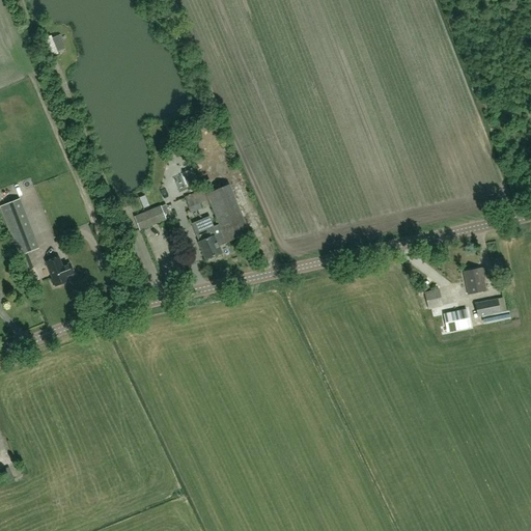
[(98,22),(102,33),(118,27),(114,16),(98,22)]
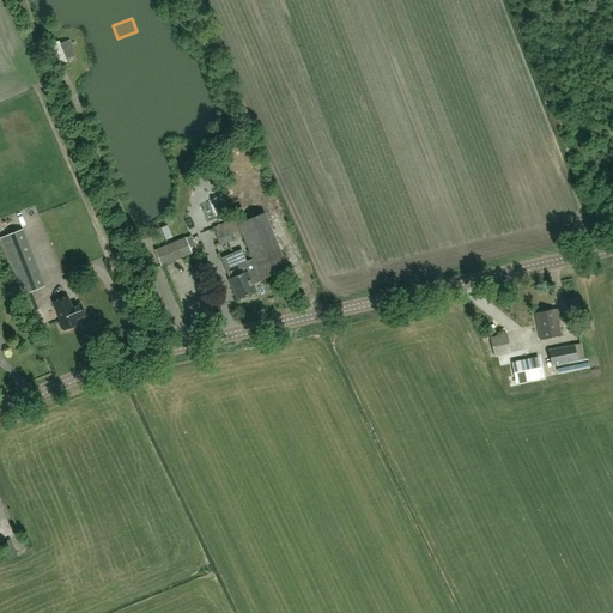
[(211,204),(217,201),(213,193),(207,195),(211,204)]
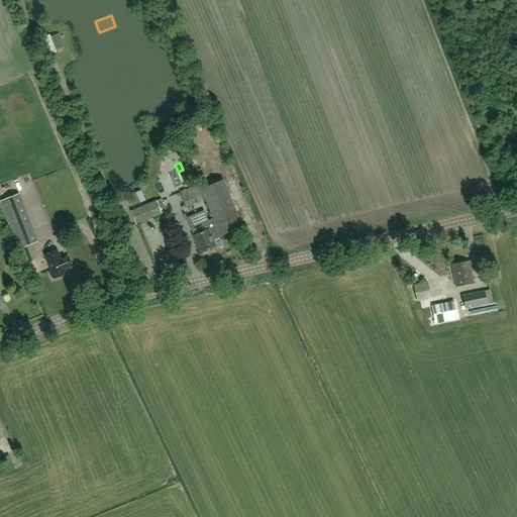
[(196,178),(199,185),(203,195),(213,219),(220,235),(220,236),(242,227),(223,181),(208,187),(204,175),(196,178)]
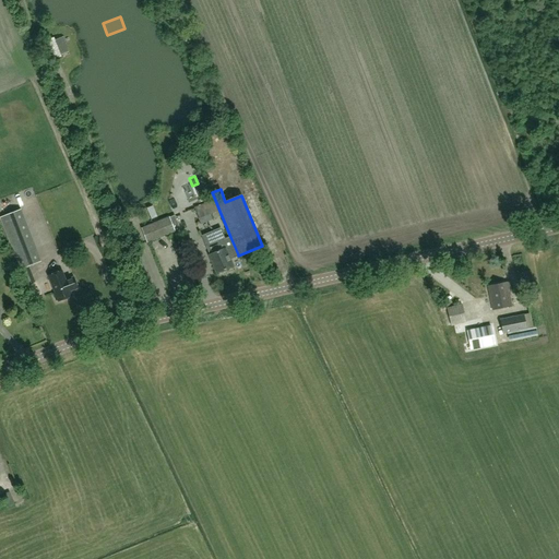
[(215,200),(194,207),(198,218),(219,211),(215,200)]
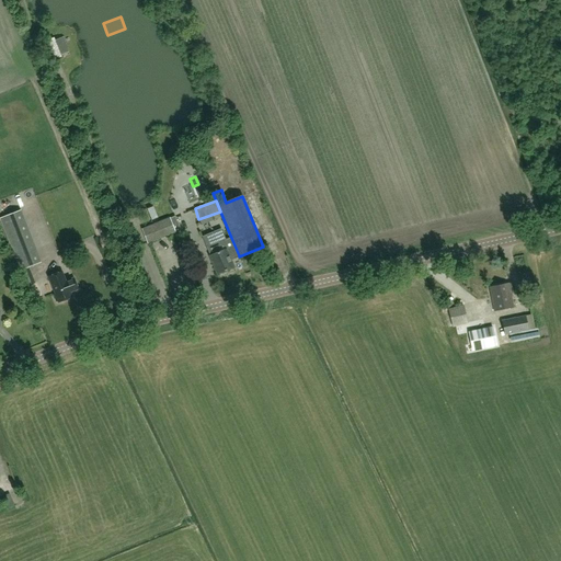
[(159,206),(138,215),(141,222),(162,214),(159,206)]
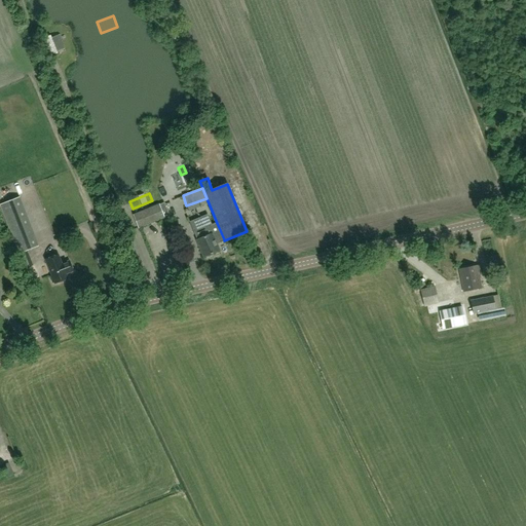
[(0,205),(19,253),(35,247),(16,199),(0,205)]
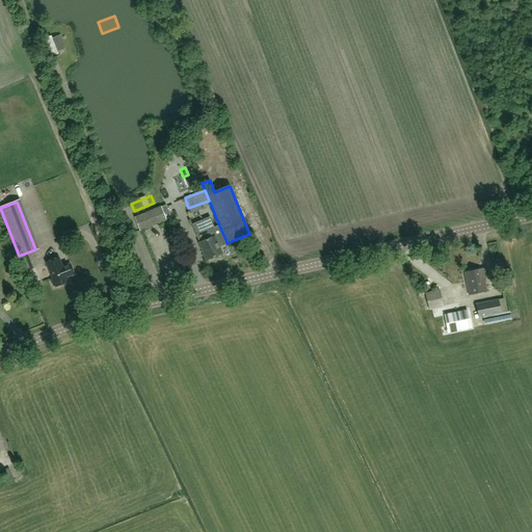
[(165,206),(135,218),(140,231),(170,218),(165,206)]
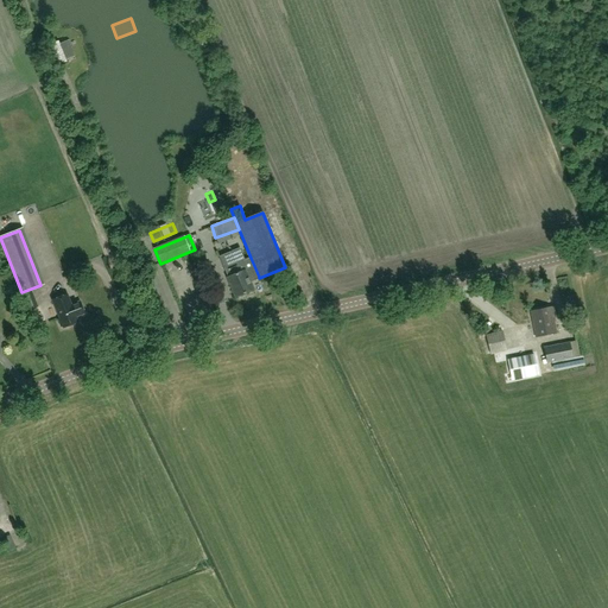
[(251,258),(245,260),(240,247),(219,257),(228,278),(235,297),(253,290),(251,283),(259,279),(259,278),(259,277),(251,258)]
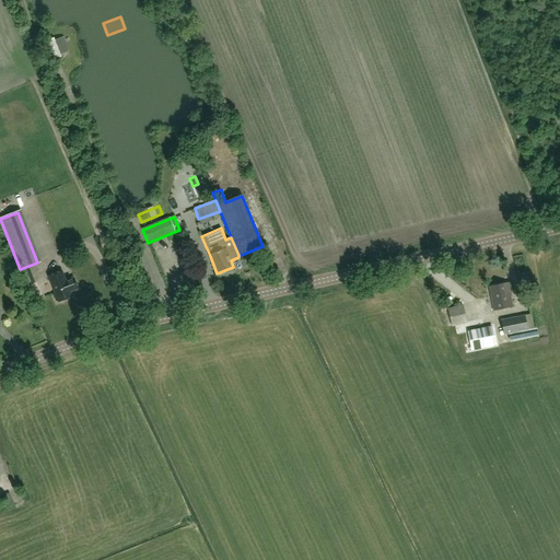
[(58,302),(71,298),(62,272),(49,277),(56,294),(54,295),(56,301),(58,301),(58,302)]
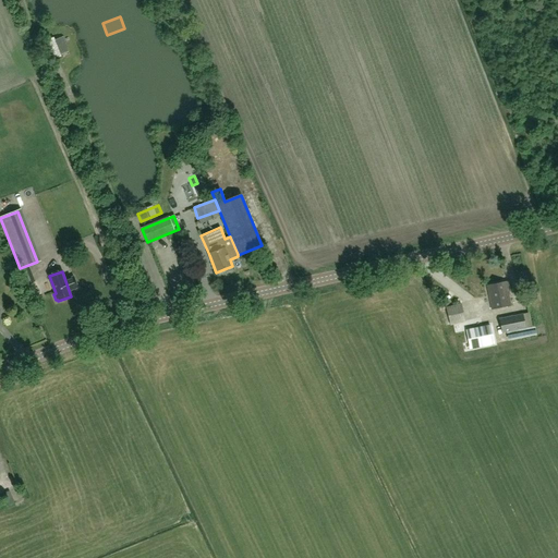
[(509,291),(508,281),(487,286),(490,308),(510,305),(507,291),(509,291)]
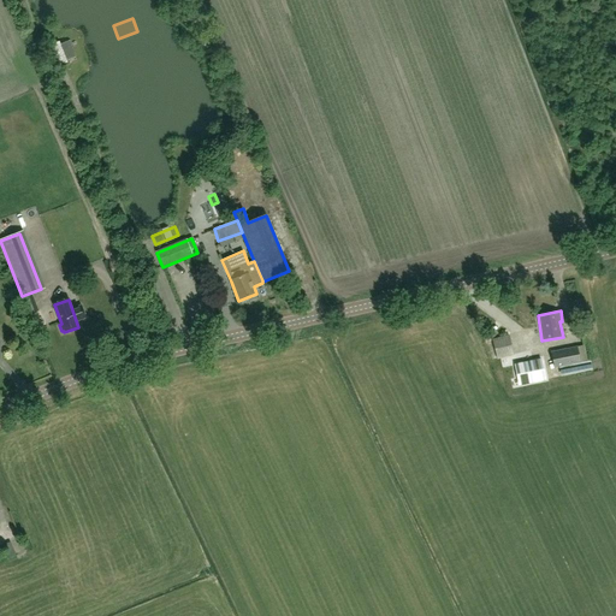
[(492,339),(497,360),(515,355),(509,335),(492,339)]
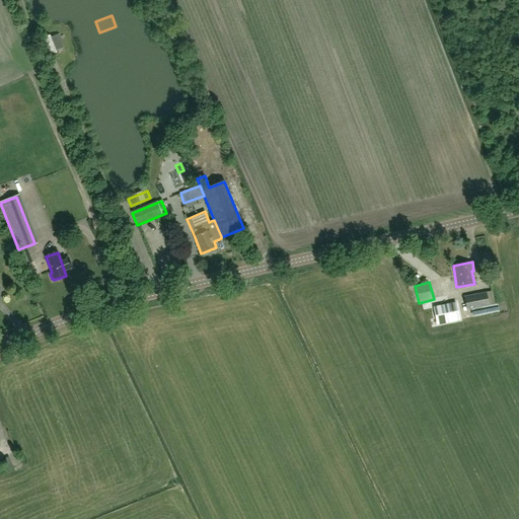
[(490,306),(490,305),(495,304),(492,291),(487,292),(463,297),(466,310),(490,306)]
